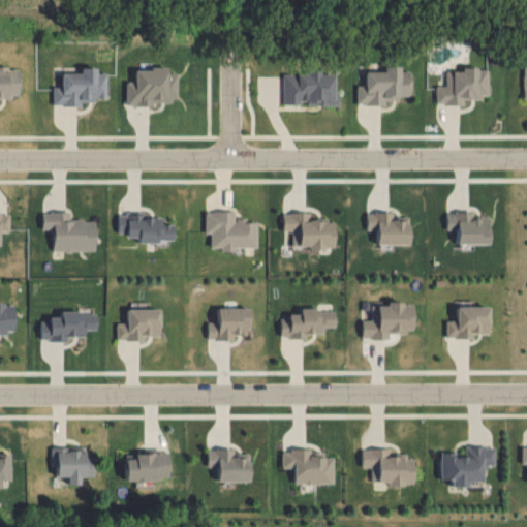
[(135,69),(134,85),(127,85),(126,106),(154,106),(154,101),(177,102),(178,73),(167,73),(167,69),(135,69)]
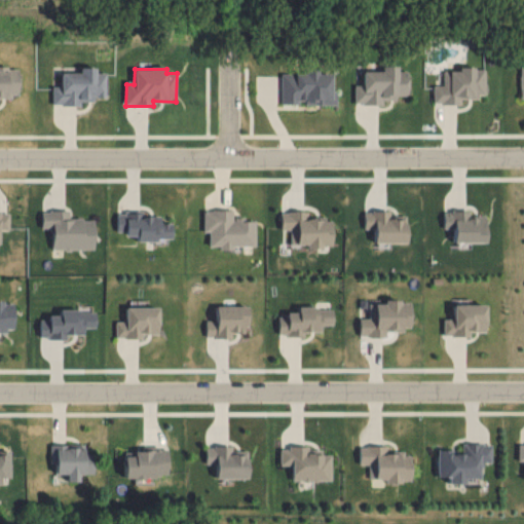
[(20,75),(8,75),(8,71),(0,71),(0,103),(12,103),(12,99),(20,99),(20,75)]
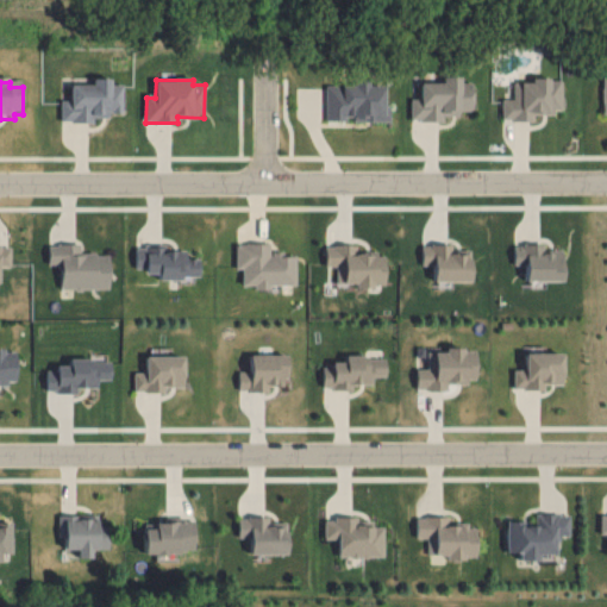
[(124,91),(113,91),(112,82),(92,83),(92,91),(70,91),(70,106),(62,107),(62,125),(73,125),(73,127),(94,127),(94,121),(110,121),(110,117),(125,117),(124,91)]
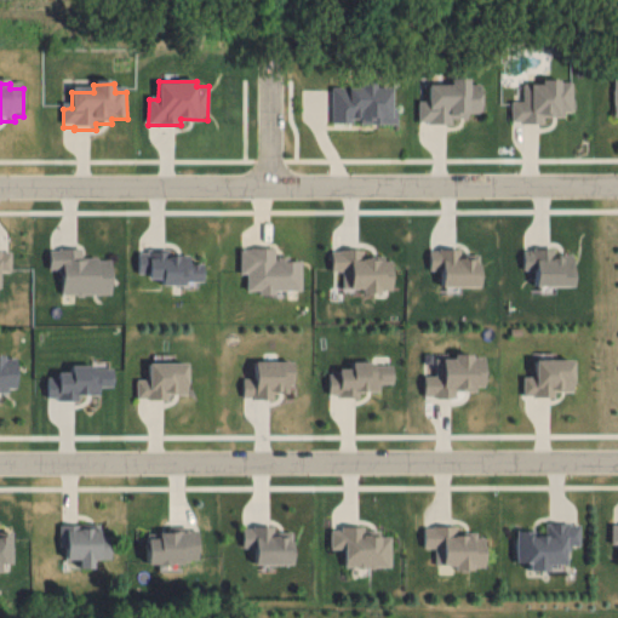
[(393,96),(377,95),(377,85),(364,85),(364,96),(335,96),(335,127),(352,127),(352,121),(381,121),(381,131),(401,131),(401,114),(393,114),(393,96)]
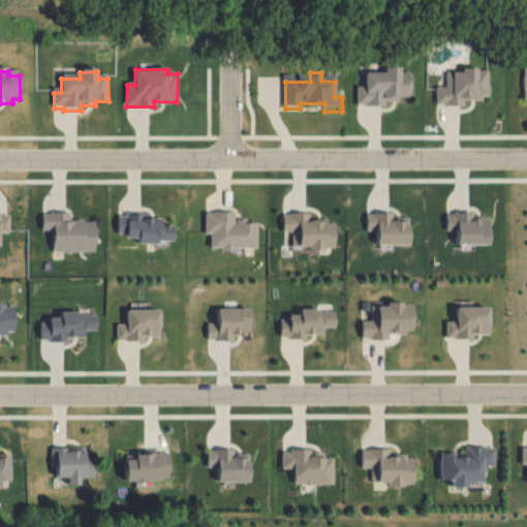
[(412,78),(402,78),(402,72),(385,72),(385,78),(364,78),(364,91),(359,91),(359,109),(368,109),(368,112),(385,112),(385,105),(400,105),(400,101),(412,101),(412,78)]
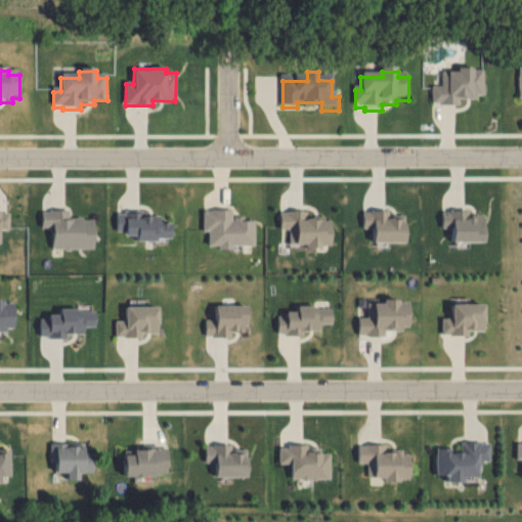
[(449,77),(460,77),(460,72),(475,73),(475,75),(485,75),(484,97),(478,97),(478,103),(462,103),(462,111),(442,111),(442,107),(433,107),(434,91),(449,91),(449,77)]
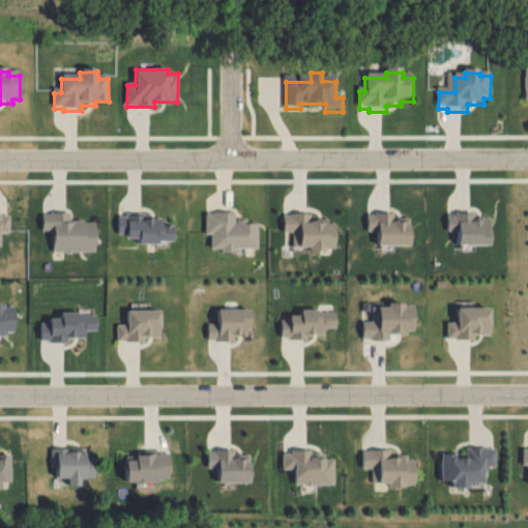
[(212,251),(258,250),(258,223),(235,224),(235,212),(206,212),(206,235),(211,235),(212,251)]
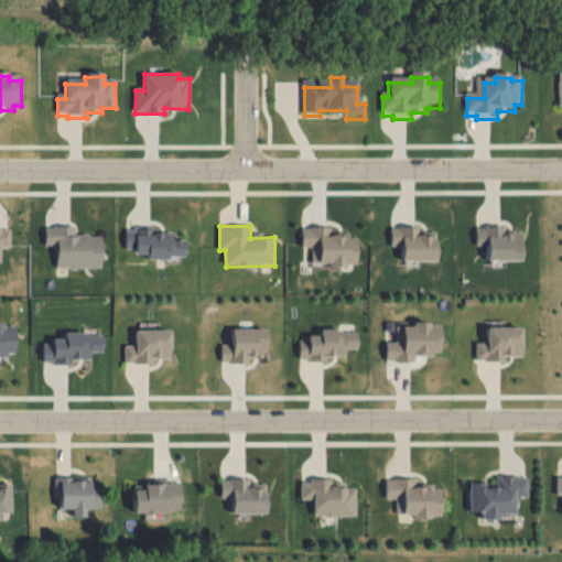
[(103,268),(103,235),(76,236),(76,227),(46,227),(46,246),(58,246),(58,269),(103,268)]
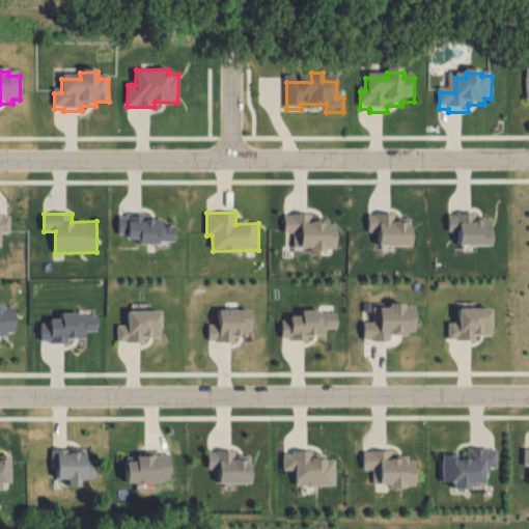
[(336,249),(336,221),(311,221),(311,214),(284,215),(284,233),(294,233),(294,250),(336,249)]
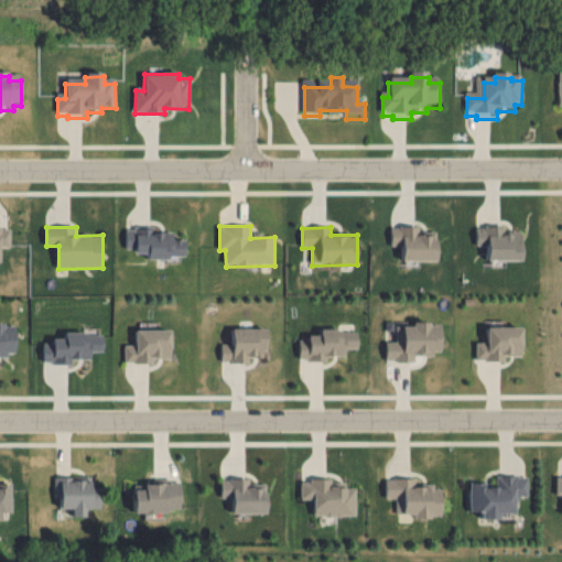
[(402,261),(436,262),(436,233),(419,233),(419,228),(392,227),(392,247),(402,247),(402,261)]
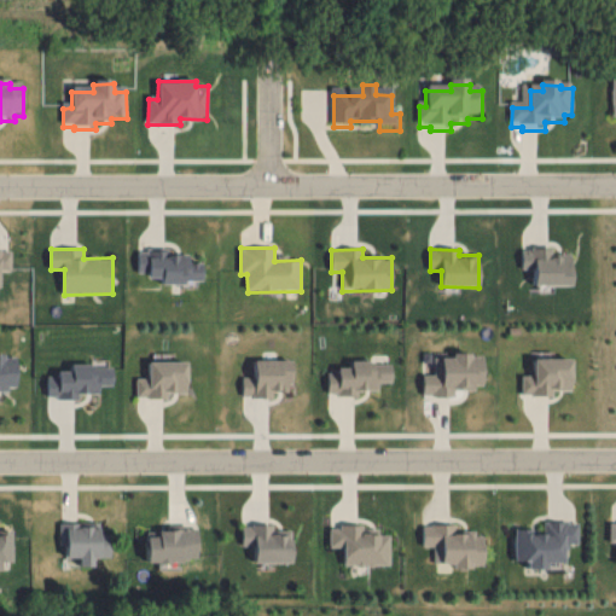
[(522,249),(523,271),(534,271),(534,286),(571,285),(571,254),(553,255),(552,249),(522,249)]
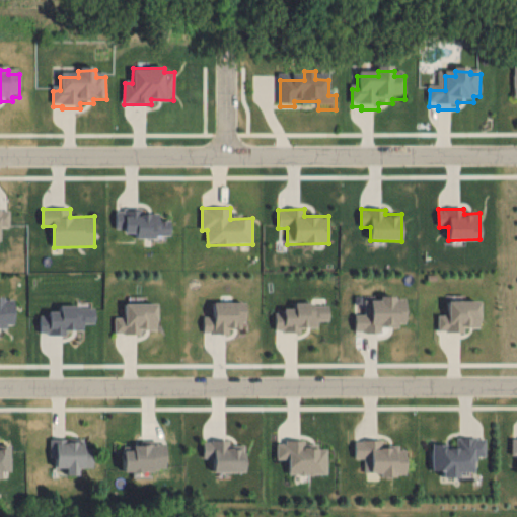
[(0,241),(1,241),(2,227),(12,227),(12,211),(0,210),(0,241)]
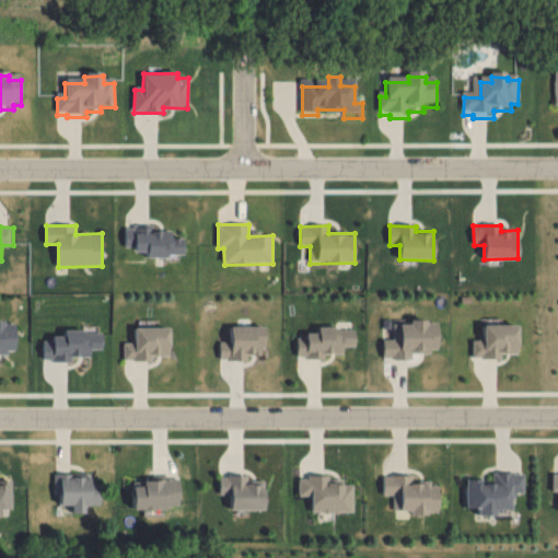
[(184,256),(184,237),(172,237),(172,231),(153,231),(153,227),(136,227),(135,252),(147,252),(147,256),(184,256)]
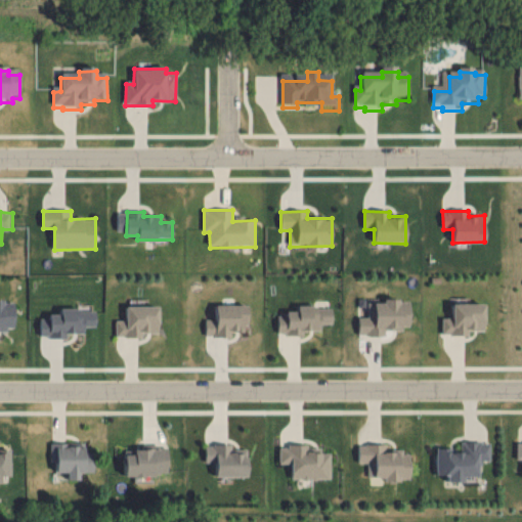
[(360,318),(360,337),(387,337),(387,330),(410,330),(410,300),(384,300),(384,303),(370,303),(370,317),(360,318)]
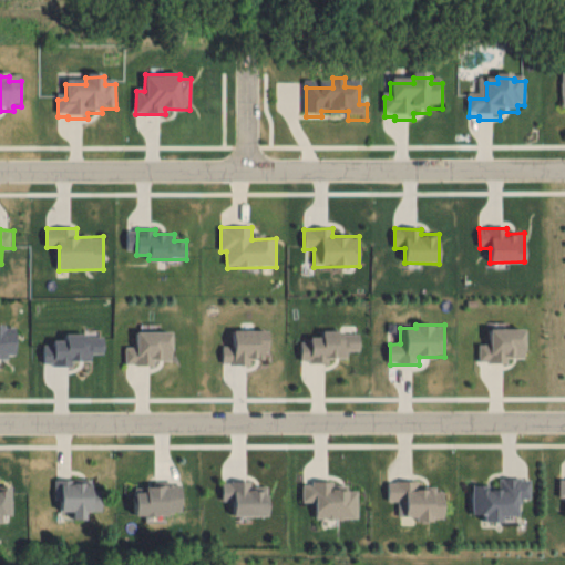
[(0,357),(18,358),(18,326),(0,326),(0,357)]
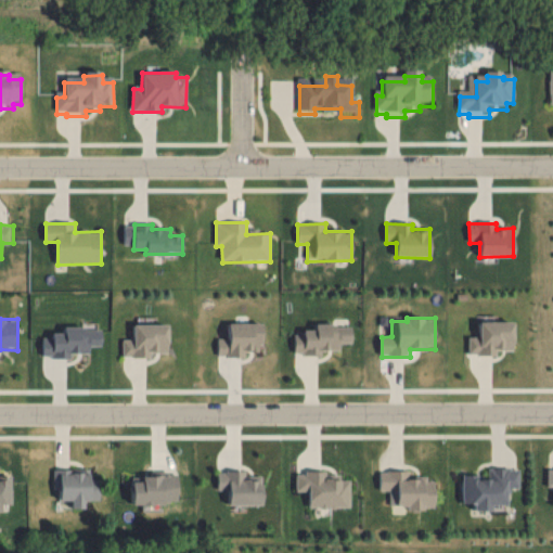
[(468,337),(468,356),(497,357),(497,351),(513,351),(514,322),(479,322),(479,337),(468,337)]
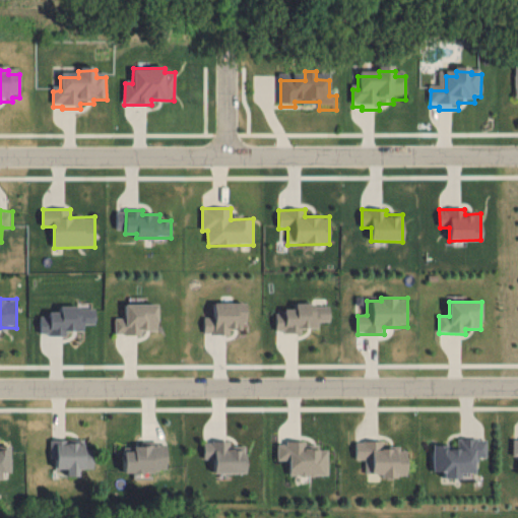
[(246,303),(214,304),(215,317),(205,317),(205,335),(231,335),(231,330),(247,330),(246,303)]
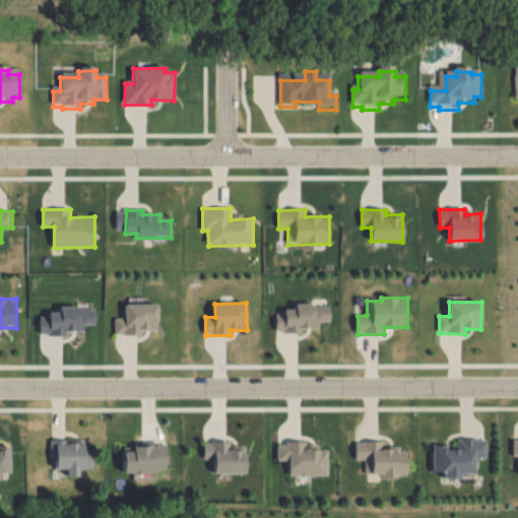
[(157,331),(158,305),(126,304),(126,318),(117,318),(116,335),(142,336),(142,330),(157,331)]
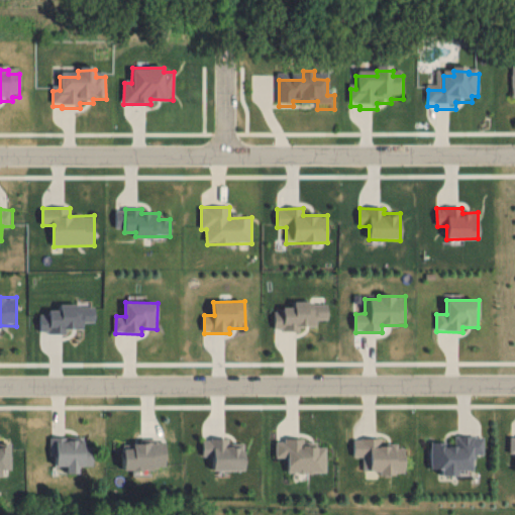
[(329,320),(328,303),(294,303),(294,309),(275,309),(275,330),(301,330),(301,327),(317,326),(317,320),(329,320)]
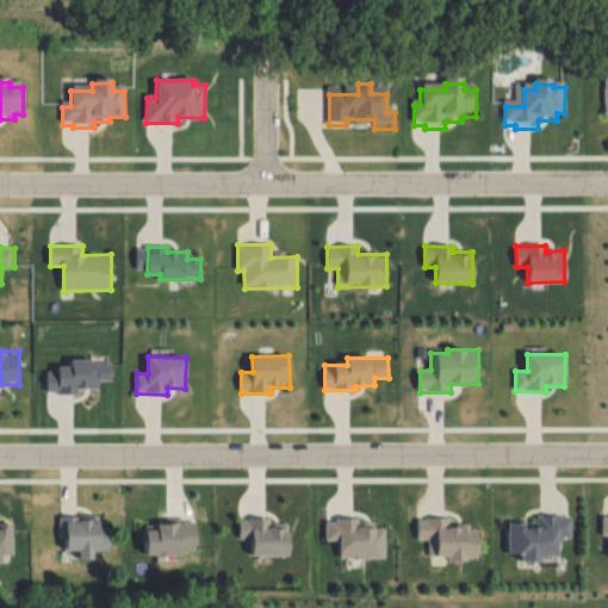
[(113,382),(113,361),(72,361),(72,366),(60,366),(60,372),(50,372),(50,394),(80,394),(80,390),(99,390),(99,382),(113,382)]
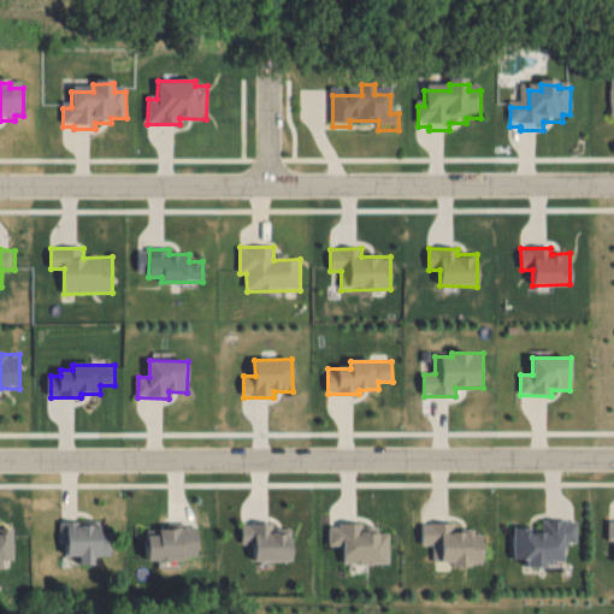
[(515,560),(527,560),(527,567),(547,567),(547,560),(565,560),(565,542),(577,543),(578,519),(543,519),(543,529),(515,527),(515,560)]
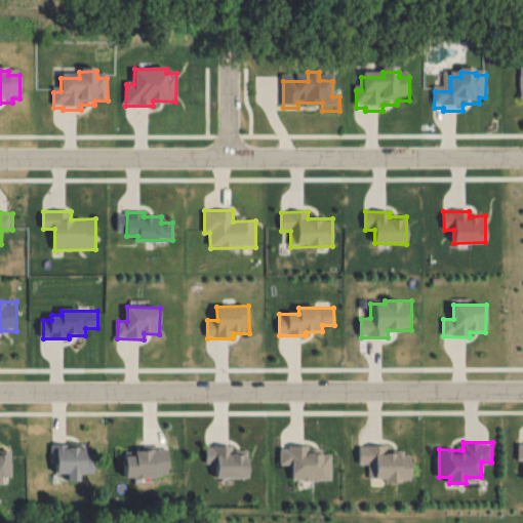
[(411,482),(412,452),(388,452),(388,446),(361,446),(361,465),(370,465),(370,479),(386,479),(386,482),(411,482)]
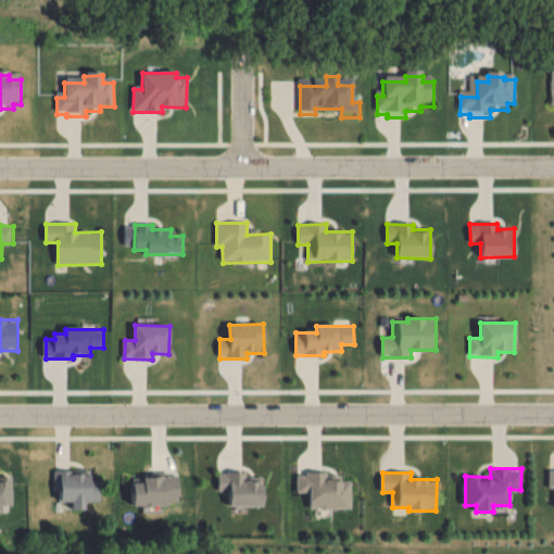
[(230,506),(264,506),(263,477),(247,477),(247,474),(219,474),(219,491),(230,491),(230,506)]
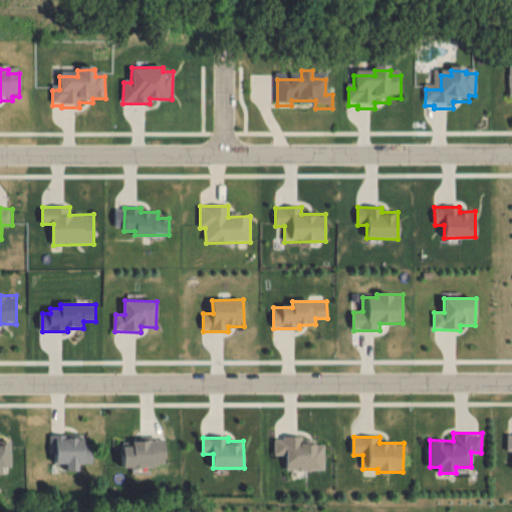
[(325,445),(316,445),(316,440),(303,440),(303,438),(275,438),(276,456),(287,456),(287,471),(326,470),(325,445)]
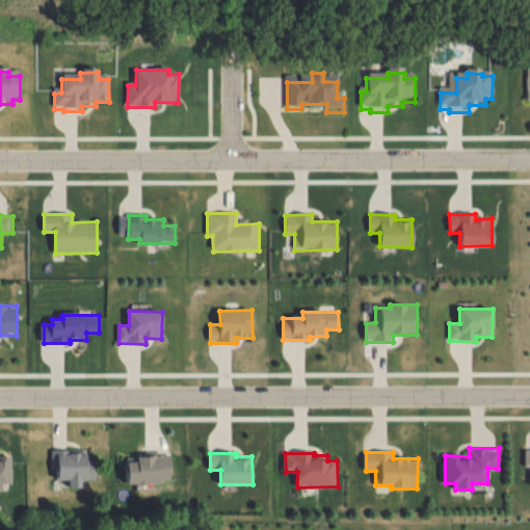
[(173,483),(173,454),(129,455),(130,484),(173,483)]
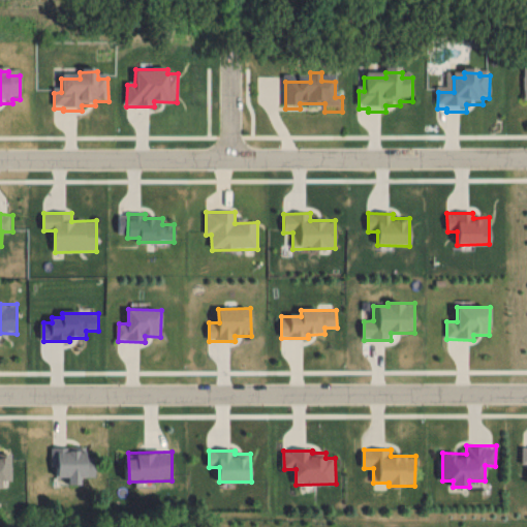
[(58,453),(58,484),(69,484),(69,490),(82,490),(82,477),(89,477),(89,457),(82,457),(82,453),(58,453)]
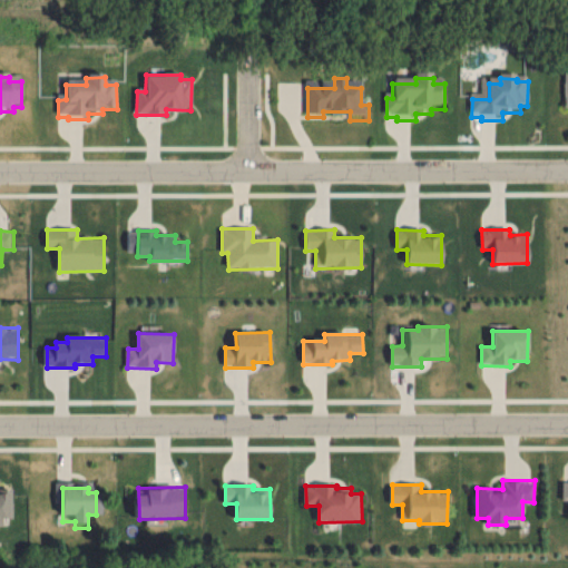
[(0,526),(3,527),(3,518),(15,518),(15,492),(0,491),(0,526)]
